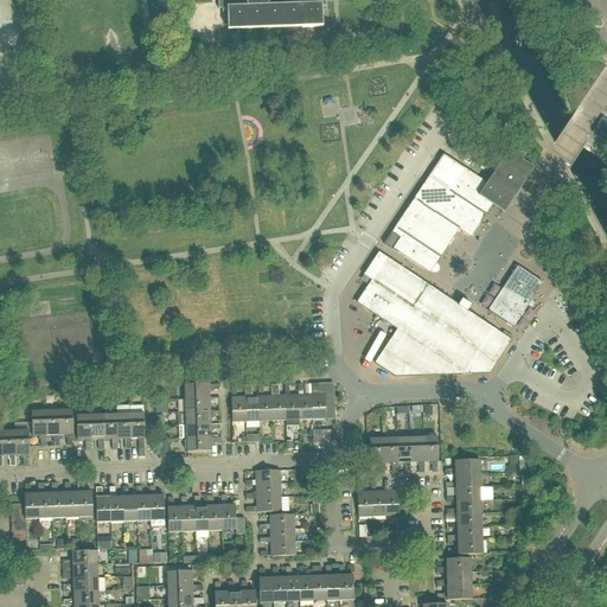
[(321,26),(320,4),(311,4),(311,0),(218,0),(219,10),(227,10),(228,30),(229,30),(285,27),(301,27),(321,26)]
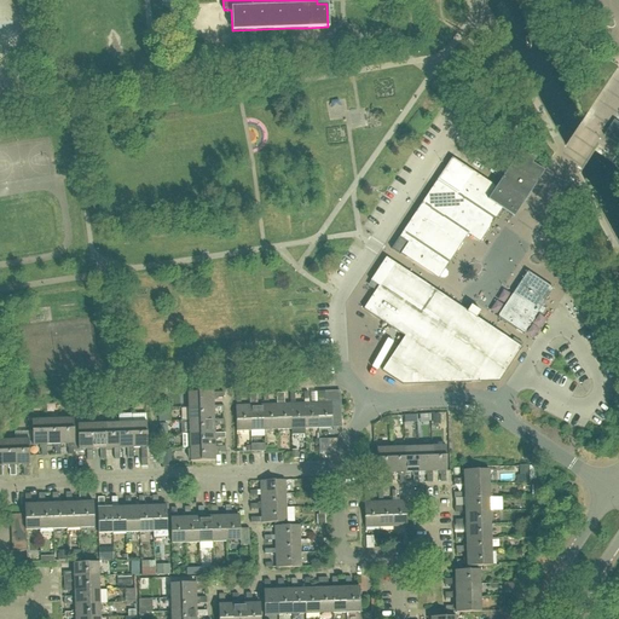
[(618,145),(618,144),(618,123),(615,121),(608,132),(605,137),(618,145)]
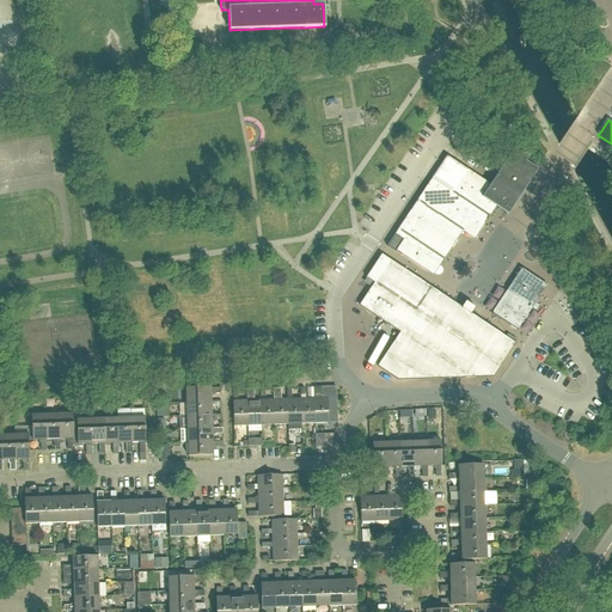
[(515,148),(503,166),(495,160),(493,163),(488,170),(496,176),(490,185),(494,187),(494,188),(499,191),(505,195),(496,207),(508,215),(514,207),(518,201),(536,173),(539,170),(527,161),(530,158),(531,155),(525,153),(524,154),(515,148)]
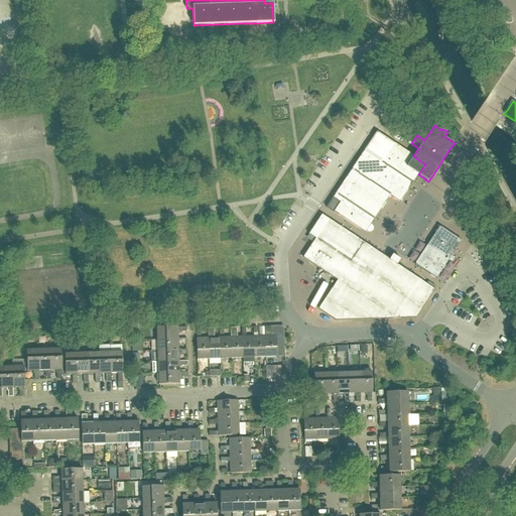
[(372,155),(381,161),(381,162),(412,183),(418,174),(425,164),(420,161),(416,158),(416,157),(413,156),(394,143),(388,151),(378,145),(372,155)]
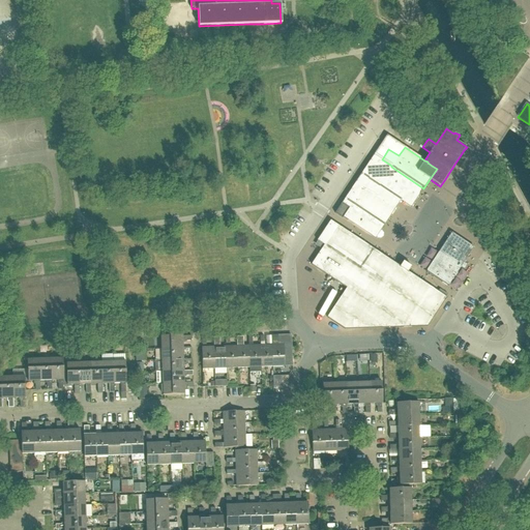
[(361,174),(369,178),(379,185),(379,186),(396,198),(401,201),(410,208),(423,188),(391,167),(391,166),(382,159),(375,154),(361,174)]
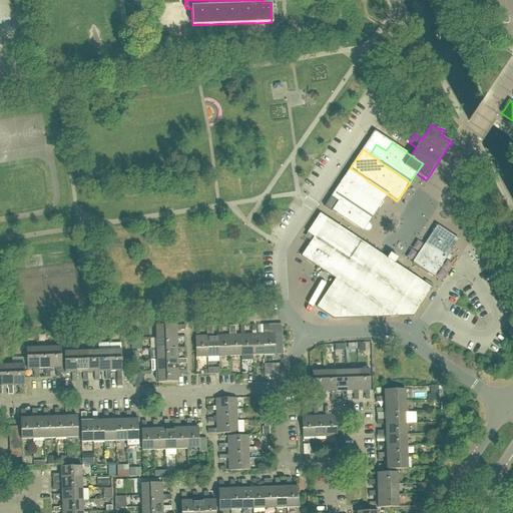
[(388,194),(384,191),(367,180),(367,179),(357,172),(350,168),(334,193),(368,215),(372,218),(388,194)]
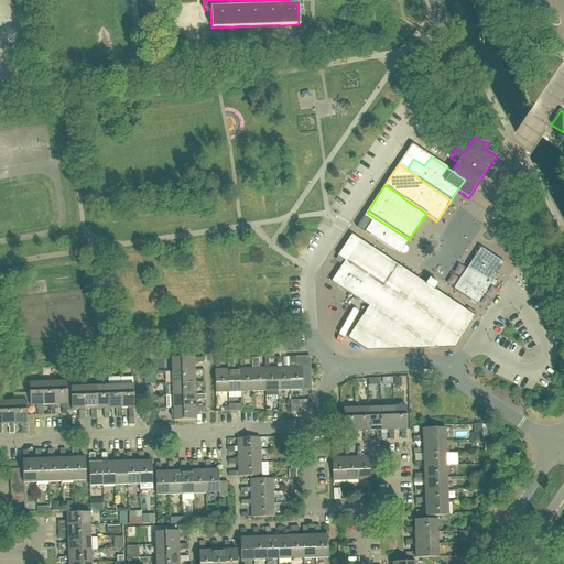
[(367,213),(364,217),(371,223),(365,231),(370,236),(370,235),(394,251),(404,237),(367,213)]
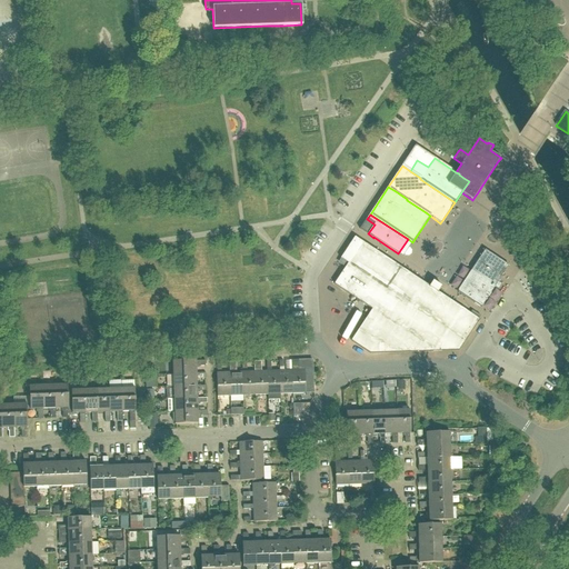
[(375,225),(367,219),(360,230),(368,235),(368,233),(375,225)]
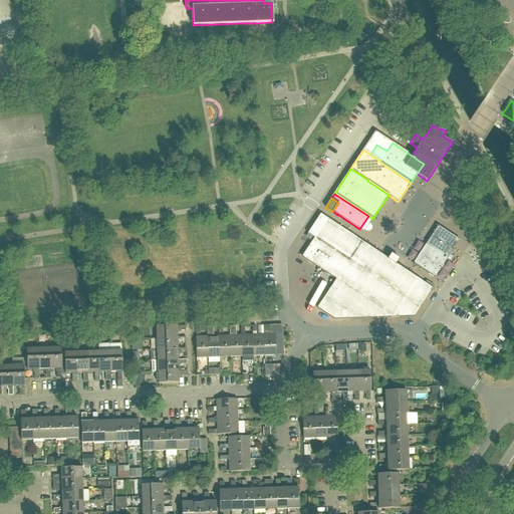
[(307,234),(314,238),(349,261),(361,242),(320,214),(307,234)]
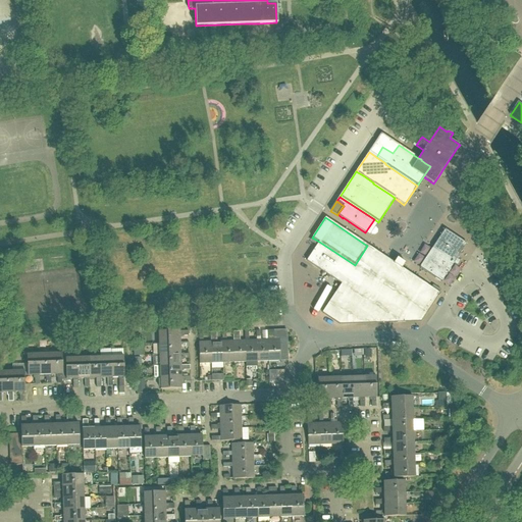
[(446,231),(433,249),(436,252),(454,263),(462,252),(465,248),(465,246),(465,244),(464,242),(462,241),(446,231)]
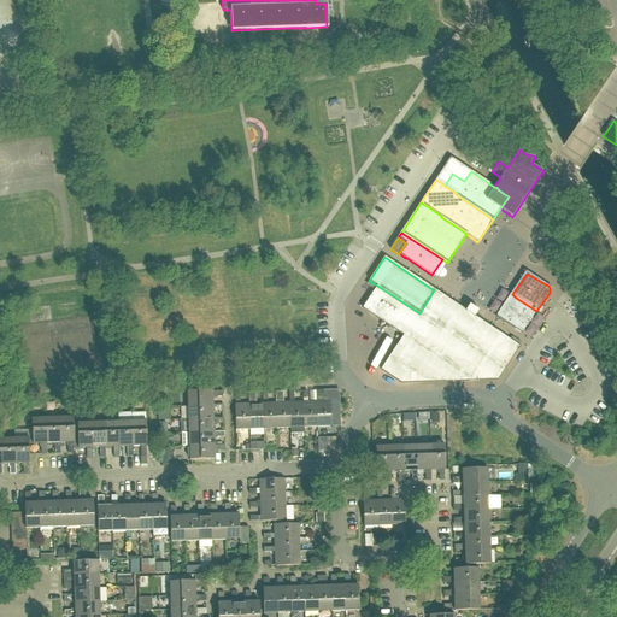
[(419,313),(377,286),(363,309),(403,335),(381,370),(401,383),(498,381),(521,347),(505,338),(475,317),(479,311),(470,305),(465,311),(434,291),(419,313)]
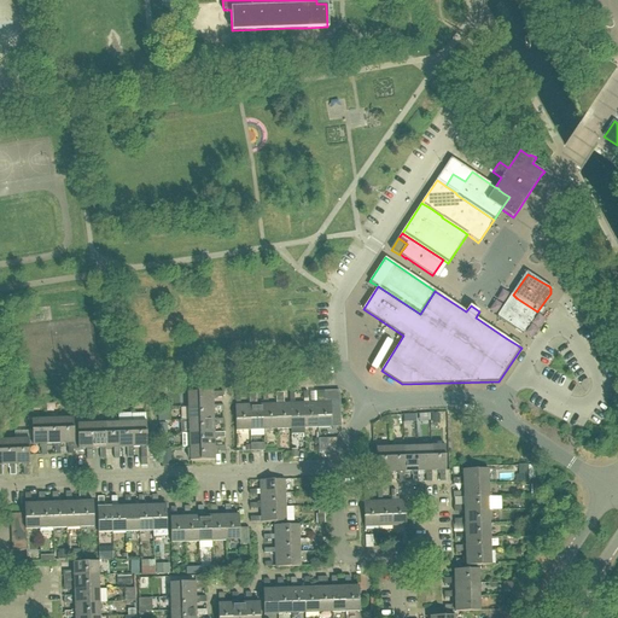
[(523,333),(536,315),(537,312),(517,298),(513,295),(499,318),(497,316),(497,318),(523,334),(523,333)]
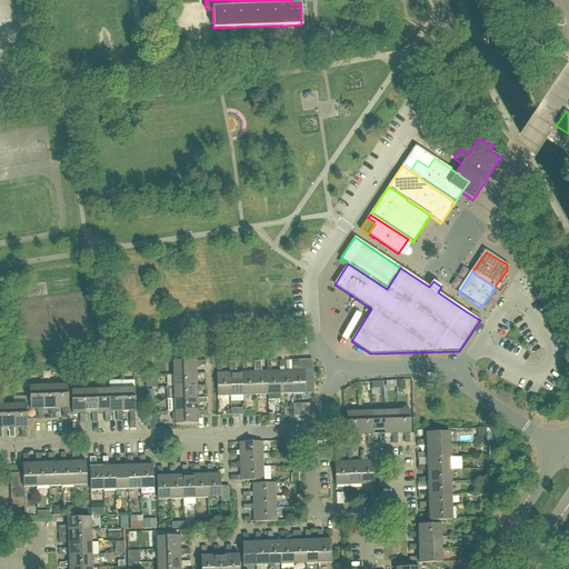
[(298,360),(291,361),(292,393),(306,393),(305,370),(298,370),(298,360)]
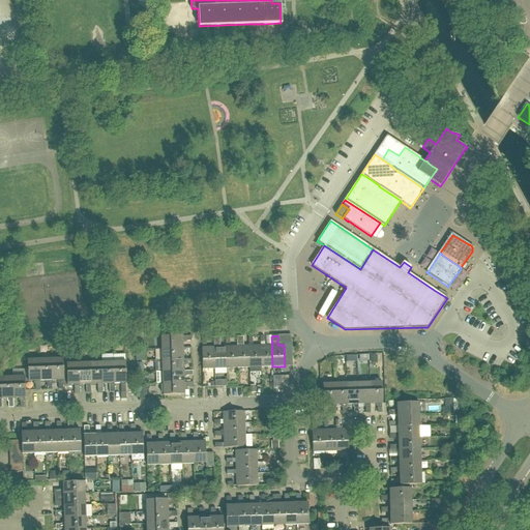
[(160,349),(183,348),(182,342),(192,342),(190,336),(182,336),(160,336),(160,349)]
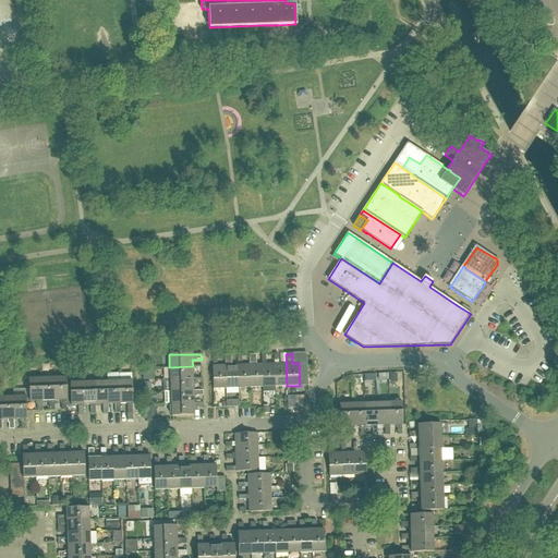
[(262,354),(262,364),(262,387),(263,387),(263,392),(275,392),(274,387),(275,387),(274,364),(266,364),(265,354),(262,354)]
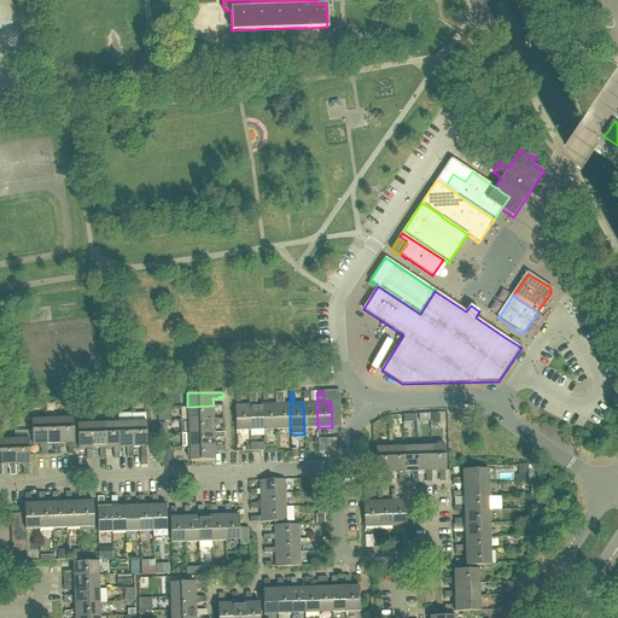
[(249,406),(250,430),(263,430),(262,404),(256,404),(256,394),(249,394),(249,406)]
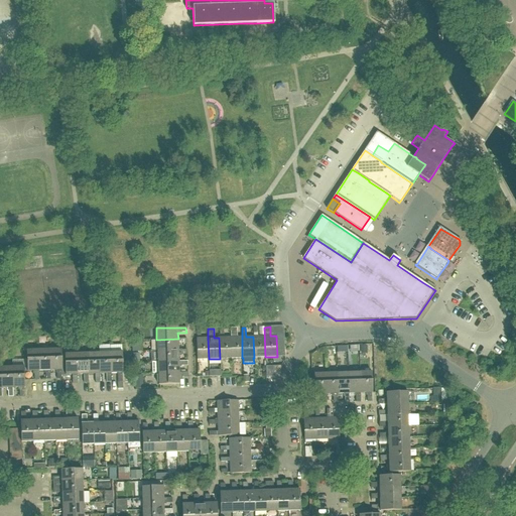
[(231,338),(231,359),(242,358),(242,337),(237,338),(237,329),(230,329),(231,338)]
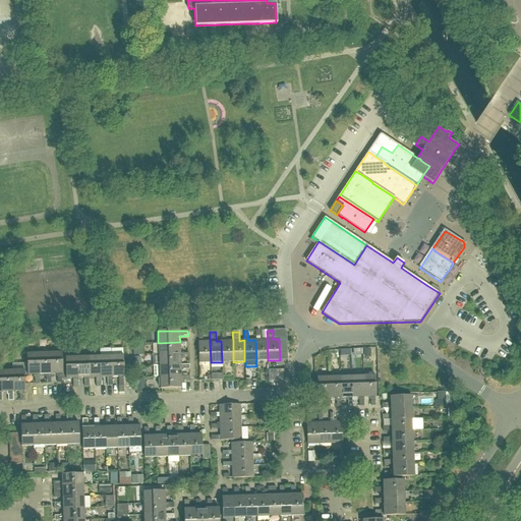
[(256,361),(268,360),(267,340),(255,340),(256,361)]
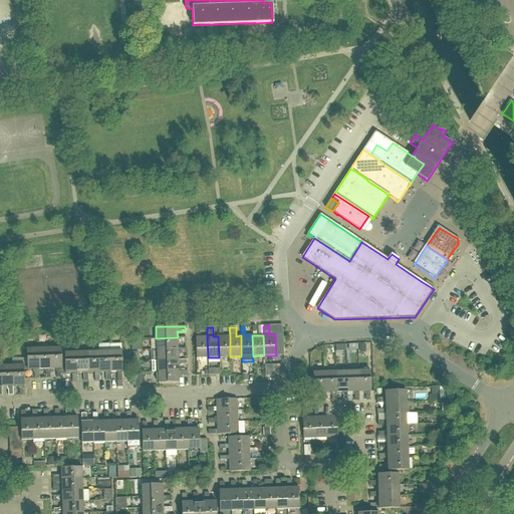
[(219,357),(230,357),(230,336),(218,336),(219,357)]
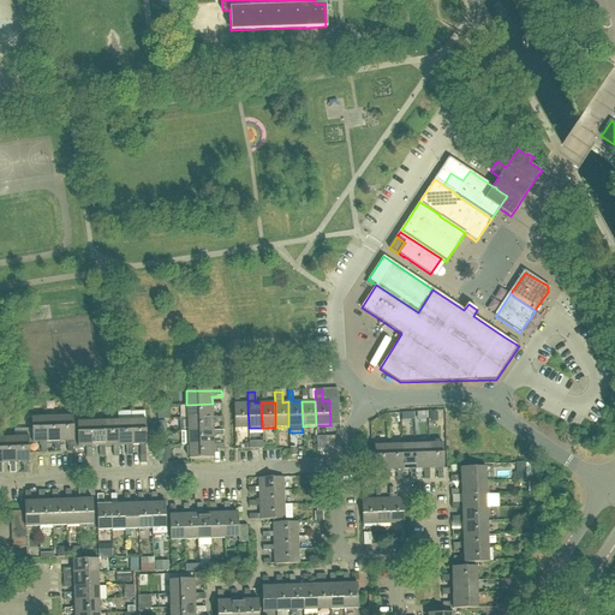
[(187,418),(213,417),(213,410),(222,410),(222,404),(213,404),(186,405),(187,418)]
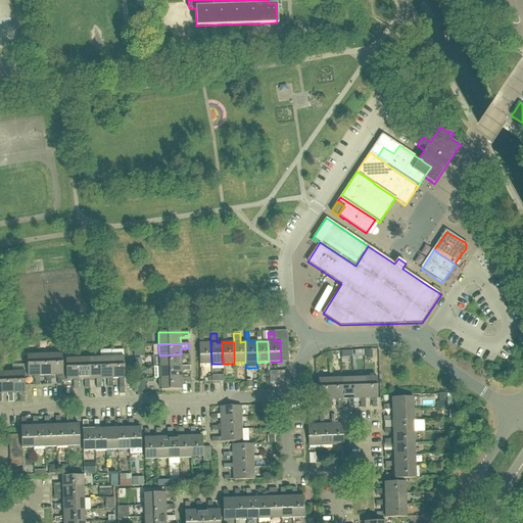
[(199,365),(211,364),(210,343),(198,343),(199,365)]
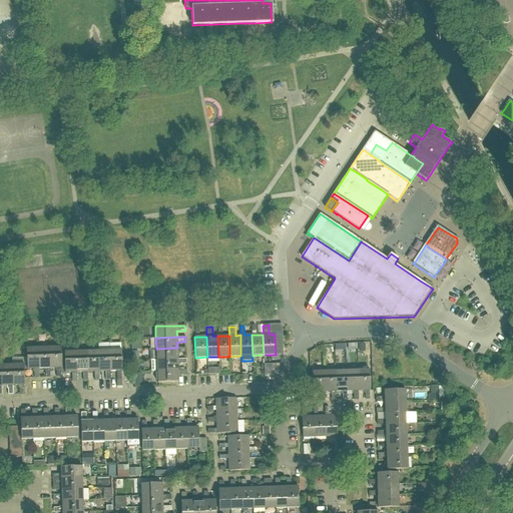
[(140,348),(140,338),(130,338),(131,348),(140,348)]
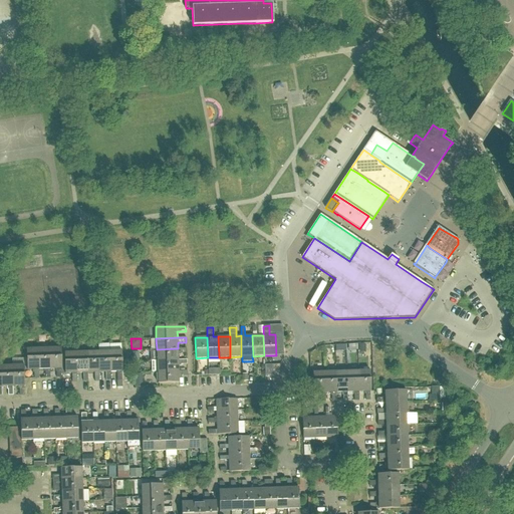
[(38,370),(38,348),(26,349),(27,365),(27,370),(33,370),(33,378),(39,378),(38,370)]
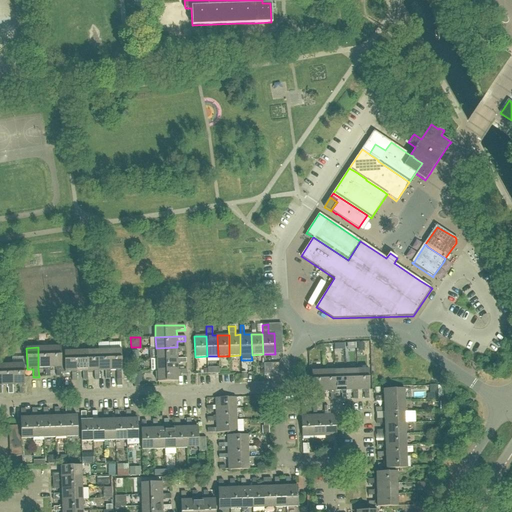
[(49,368),(50,368),(49,347),(38,347),(38,369),(45,368),(45,377),(50,376),(49,368)]
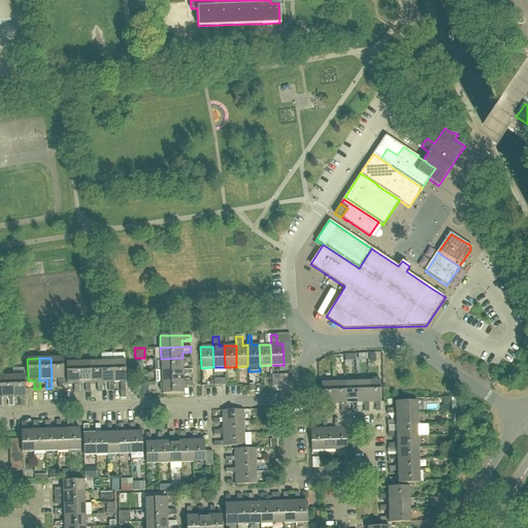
[(64,380),(63,363),(63,358),(51,358),(52,380),(58,380),(58,388),(63,388),(63,380),(64,380)]
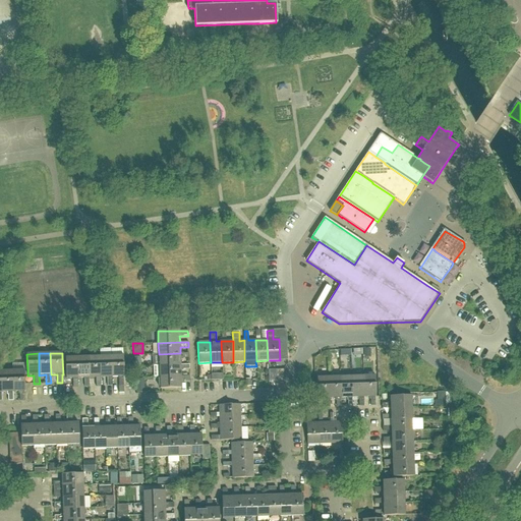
[(159,365),(180,364),(180,358),(188,358),(188,353),(180,354),(180,353),(159,354),(159,365)]
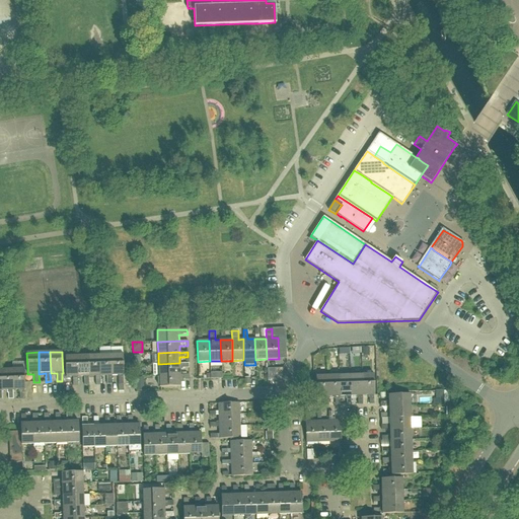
[(110,355),(112,376),(118,375),(119,391),(124,390),(123,375),(124,375),(123,354),(110,355)]
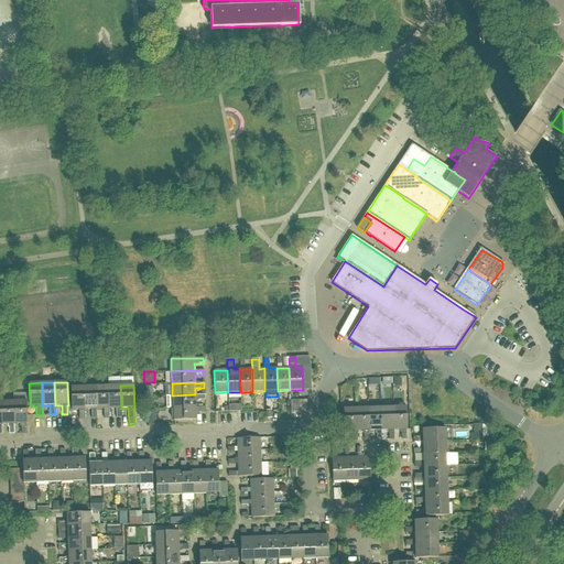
[(109,409),(108,386),(96,387),(97,410),(104,409),(104,419),(109,419),(109,409)]
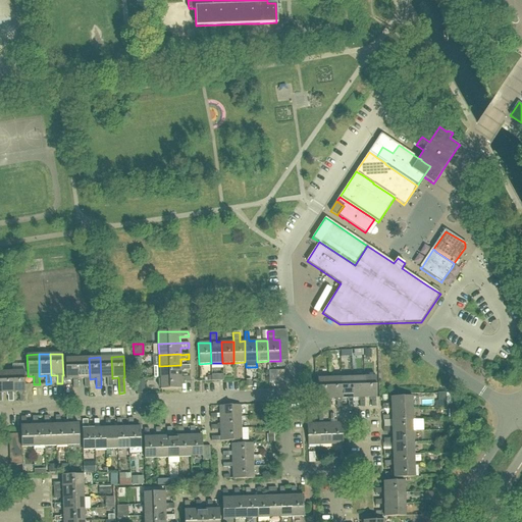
[(112,378),(111,357),(100,357),(101,378),(107,378),(107,386),(112,386),(112,378)]
